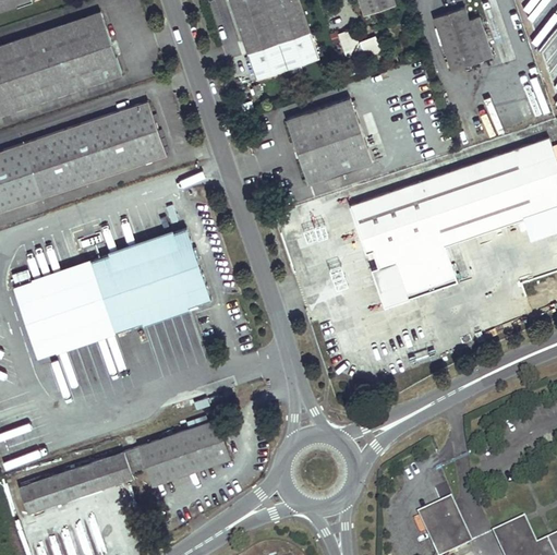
[(32,0),(0,0),(0,13),(33,1),(32,0)]
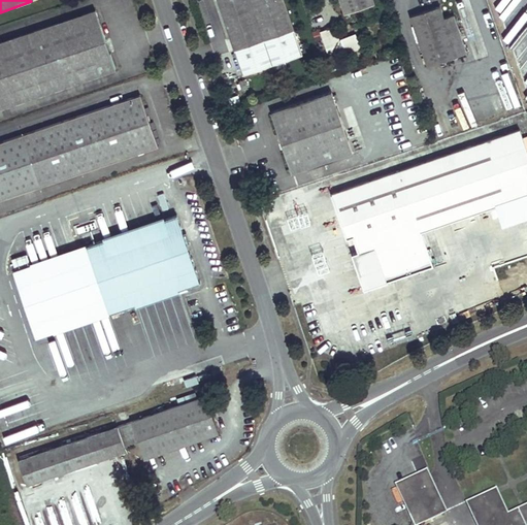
[(241,76),(301,57),(293,32),(282,0),(215,0),(233,53),(241,76)]
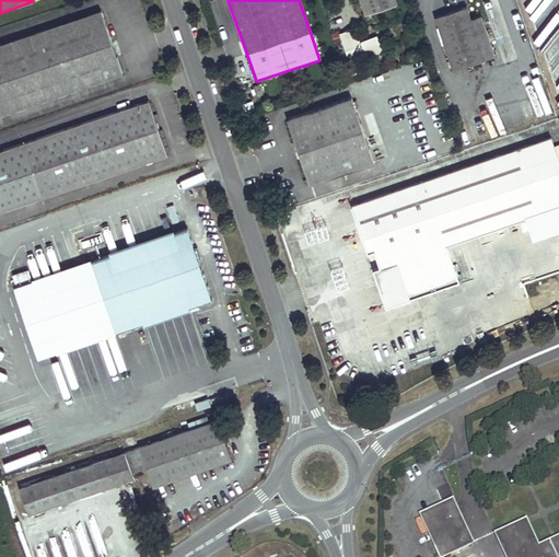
[(396,7),(394,0),(358,0),(363,18),(396,7)]
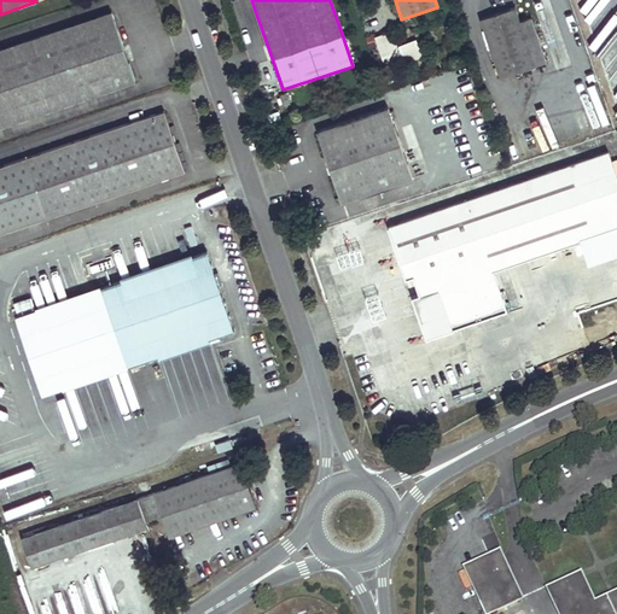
[(545,64),(530,19),(518,23),(514,9),(478,22),(498,80),(545,64)]
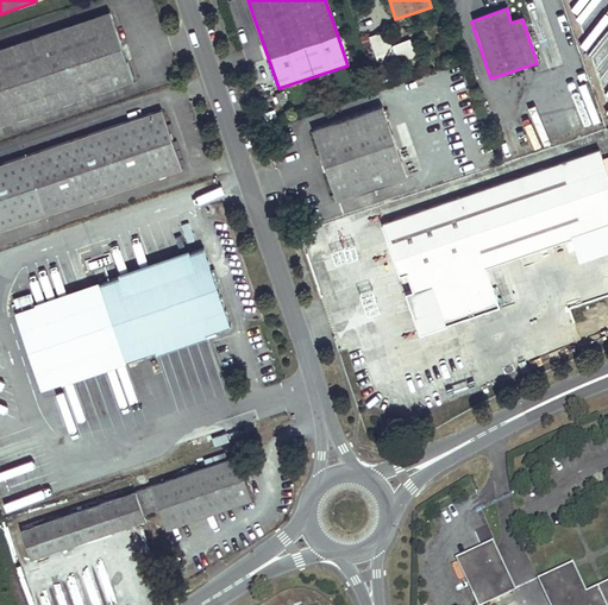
[(0,126),(131,82),(110,14),(0,51),(0,126)]
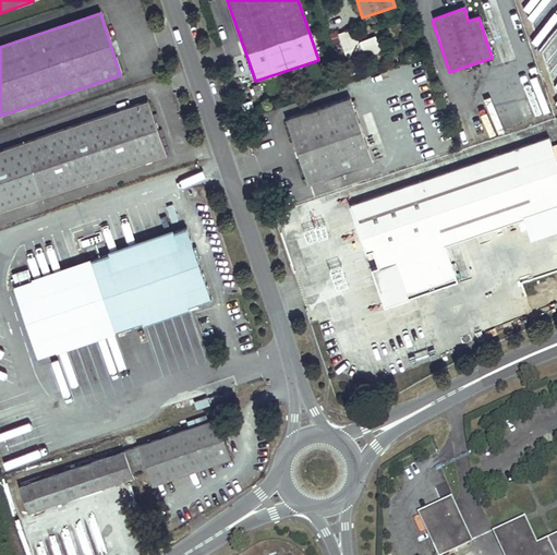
[(376,37),(358,43),(353,29),(338,34),(348,61),(380,50),(376,37)]
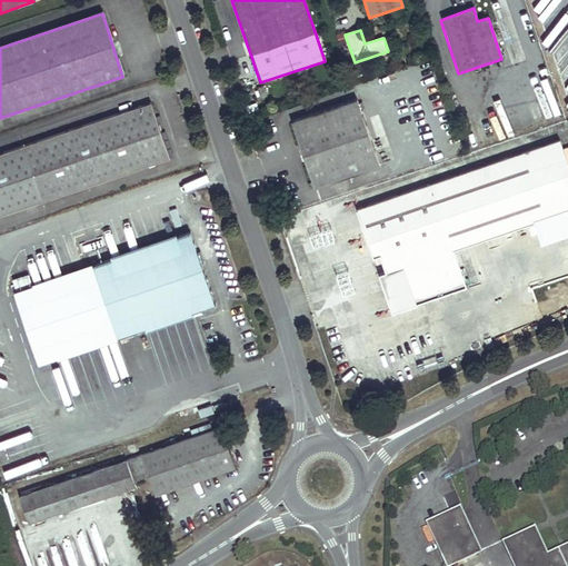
[(378,166),(356,100),(291,122),(315,188),(378,166)]
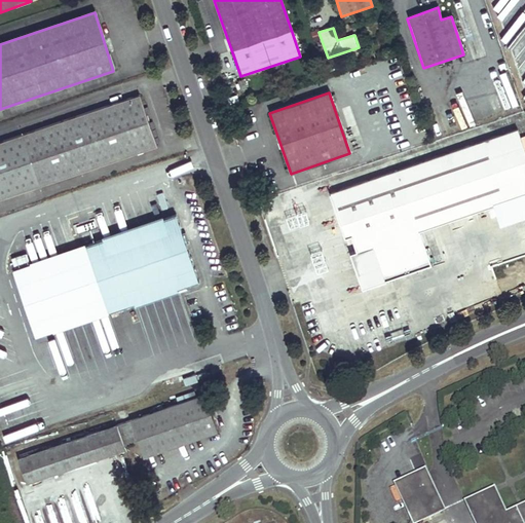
[(0,199),(156,147),(138,97),(0,144),(0,199)]
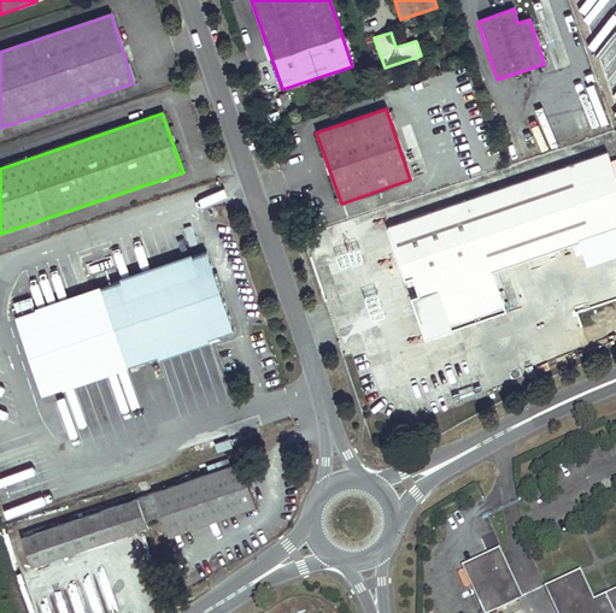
[(615,229),(615,182),(606,152),(386,228),(404,278),(410,276),(418,298),(411,300),(424,340),(504,312),(491,272),(615,229)]
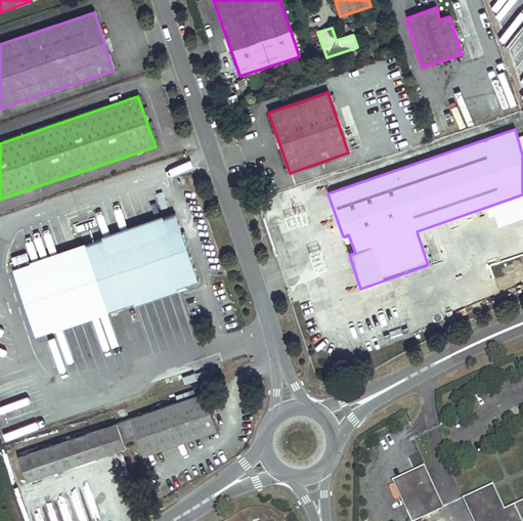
[(197,281),(174,215),(85,245),(29,264),(26,253),(11,258),(14,269),(12,269),(35,337),(197,281)]
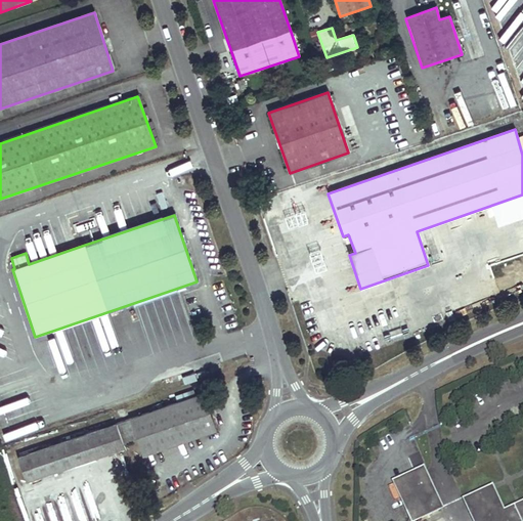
[(215,430),(203,395),(116,425),(17,458),(26,481),(123,448),(123,445),(136,441),(141,456),(215,430)]
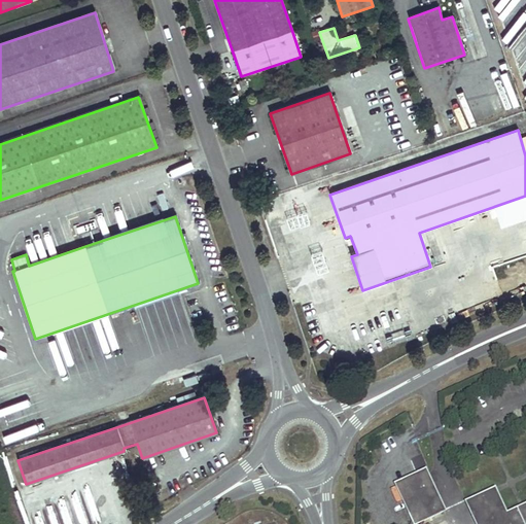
[(525,477),(517,482),(518,486),(525,482),(525,477)]
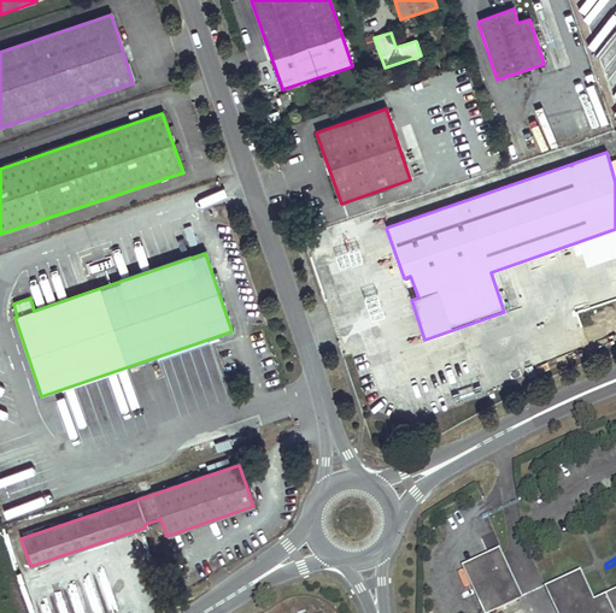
[(497,559),(467,572),(487,612),(498,612),(518,603),(497,559)]
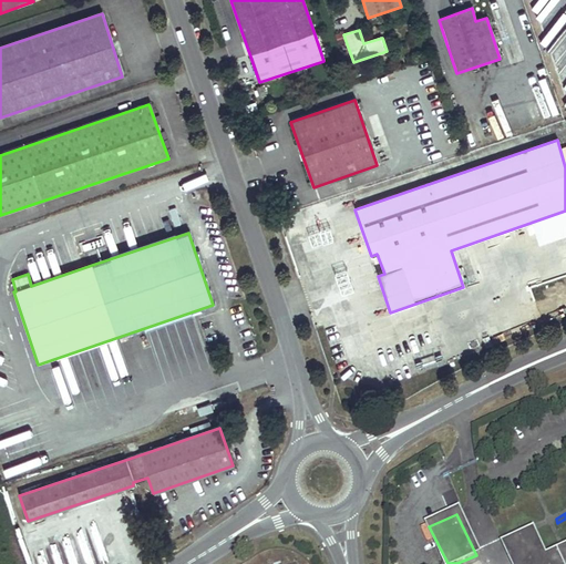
[(531,535),(504,547),(511,563),(565,563),(565,519),(557,523),(565,541),(565,550),(543,562),(531,535)]
